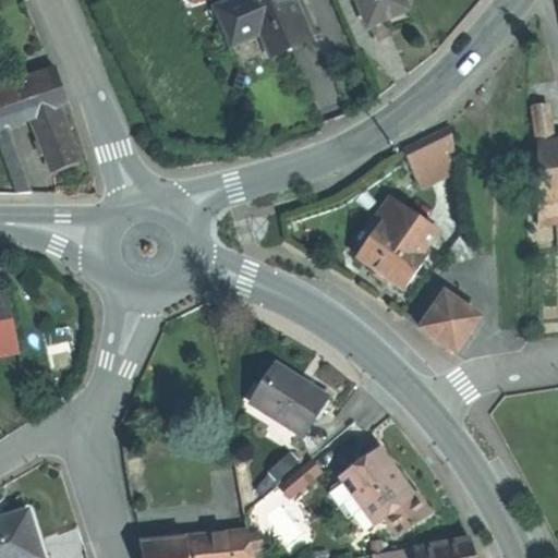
[(296,0),(234,0),(218,8),(234,46),(264,33),(274,55),(294,45),(313,37),(296,0)]
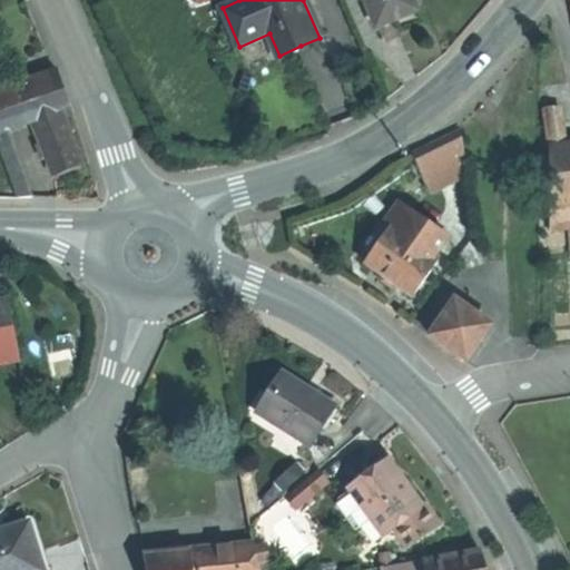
[(415,0),(367,0),(379,28),(399,20),(421,11),(415,0)]
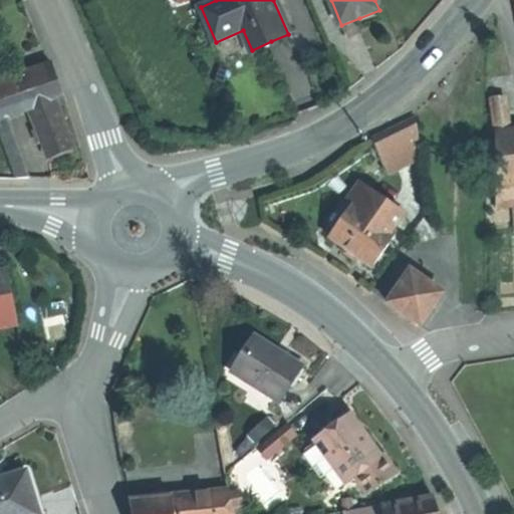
[(0,135),(15,180),(27,180),(6,118),(29,109),(54,100),(63,97),(57,79),(52,65),(49,66),(12,79),(13,82),(0,86),(0,135)]
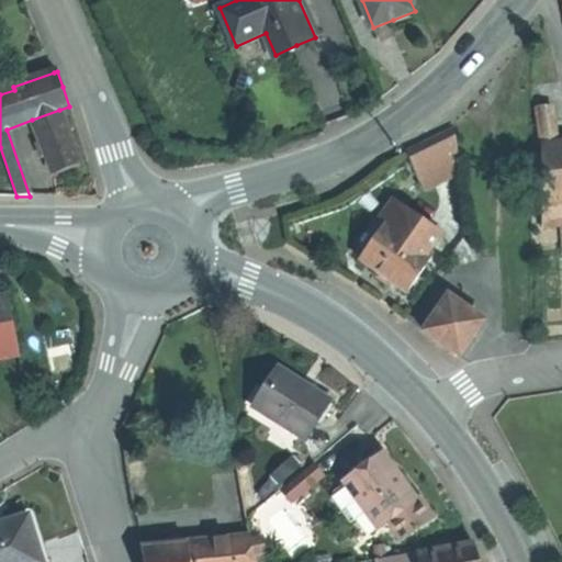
[(0,75),(0,94),(14,90),(13,87),(9,72),(0,75)]
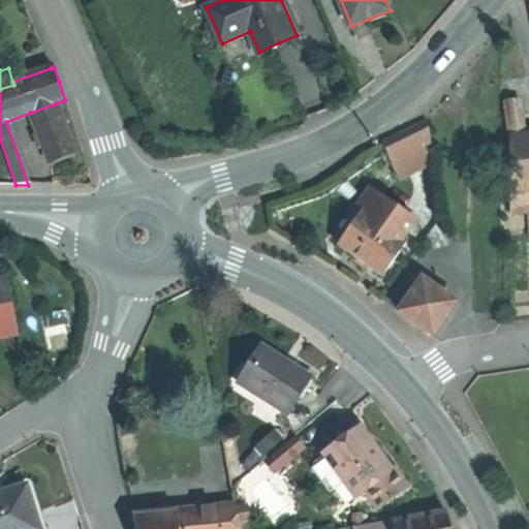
[(59,113),(68,110),(65,100),(56,103),(59,111),(59,113)]
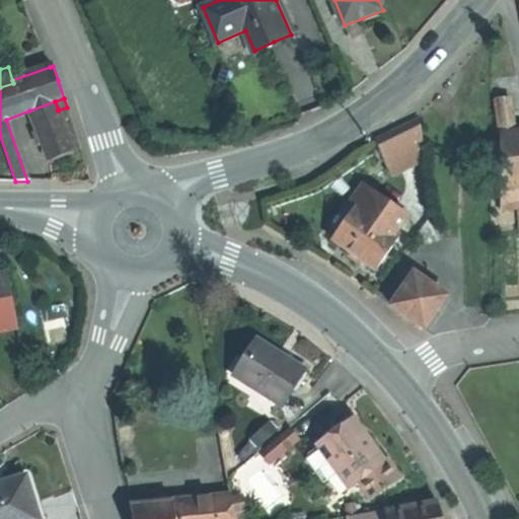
[(55,101),(29,110),(31,118),(58,108),(55,101)]
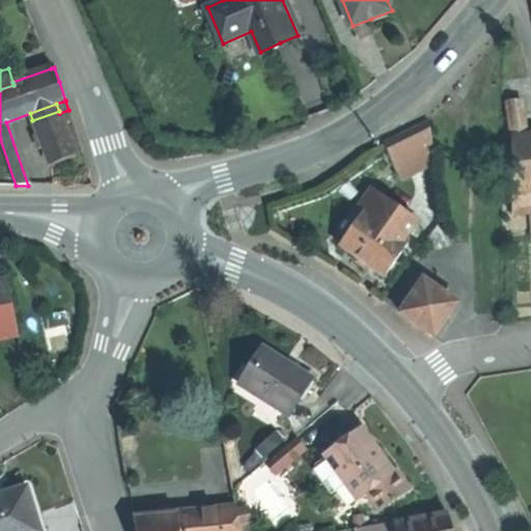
[(514,138),(530,135),(530,109),(513,111),(514,138)]
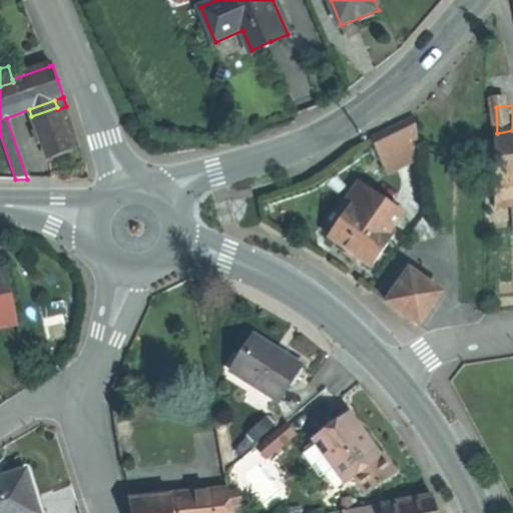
[(72,151),(57,109),(57,107),(31,116),(47,160),(60,155),(72,151)]
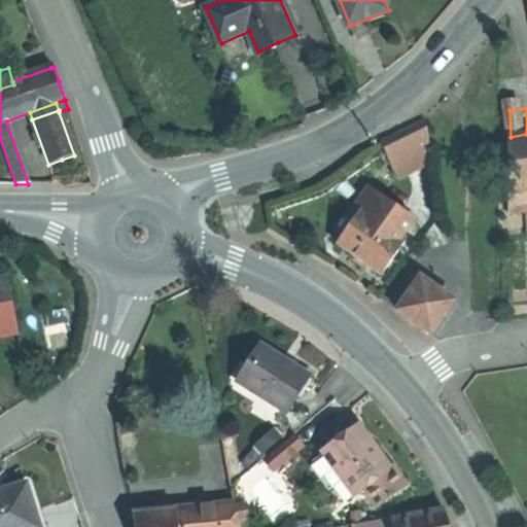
[(429,160),(427,124),(382,145),(395,175),(429,160)]
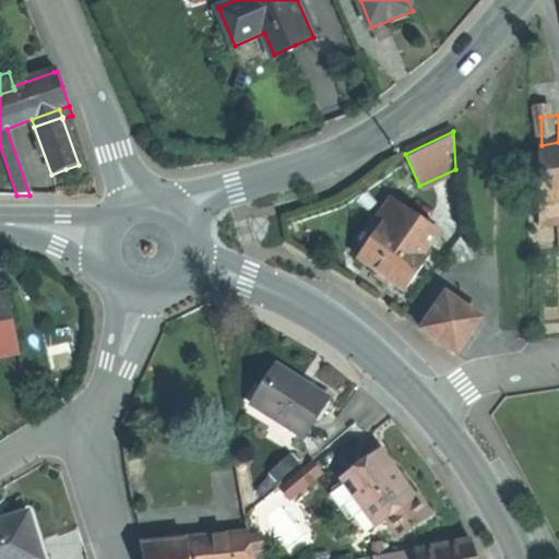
[(558,142),(542,145),(542,199),(543,199),(543,226),(558,224),(558,142)]
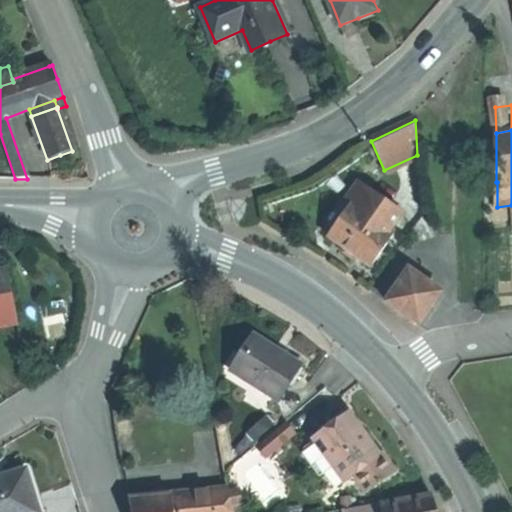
[(345,201),(350,205),(389,232),(401,215),(357,184),(345,201)]
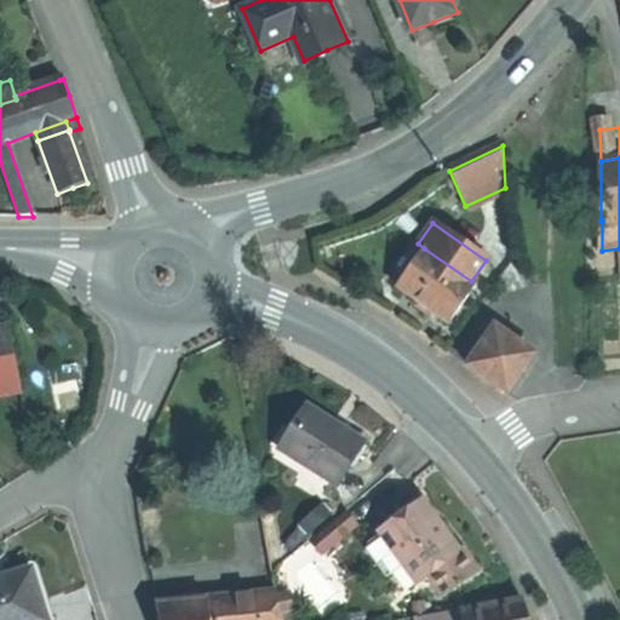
[(395,275),(402,280),(424,248),(418,244),(395,275)]
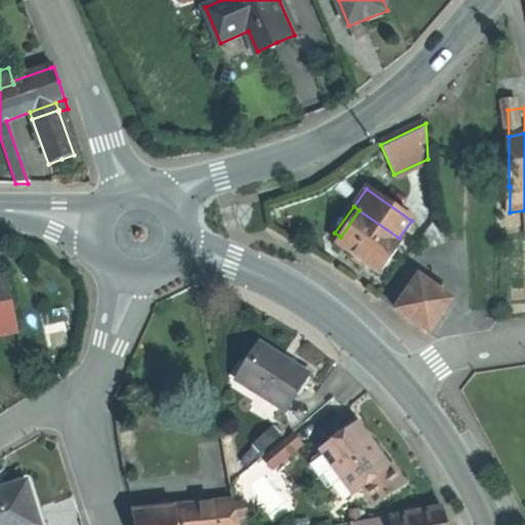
[(359,210),(340,237),(335,243),(349,252),(365,265),(379,275),(403,241),(399,238),(359,210)]
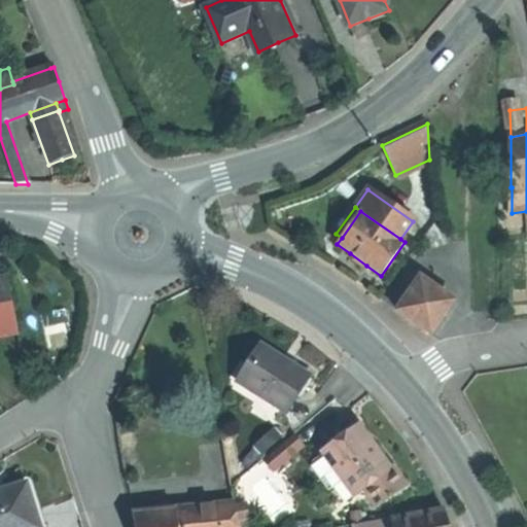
[(366,266),(350,253),(347,257),(355,264),(363,270),(366,266)]
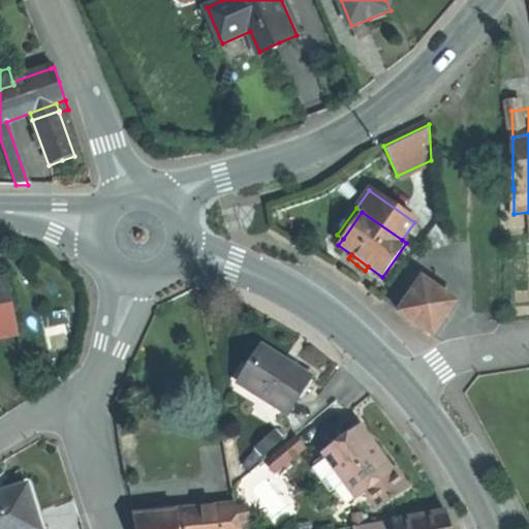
[(422,278),(397,312),(415,324),(431,336),(455,303),(422,278)]
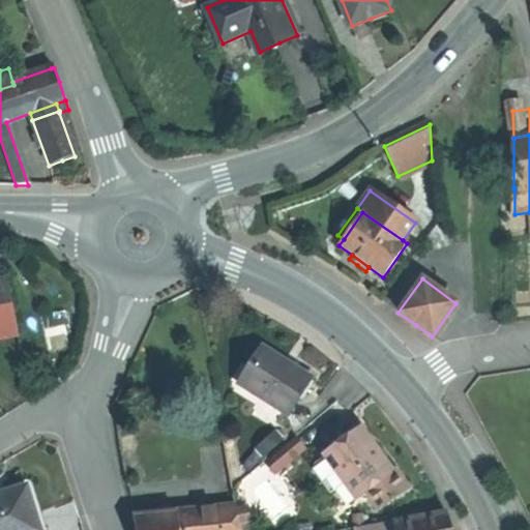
[(0,339),(19,335),(8,282),(0,283),(0,339)]
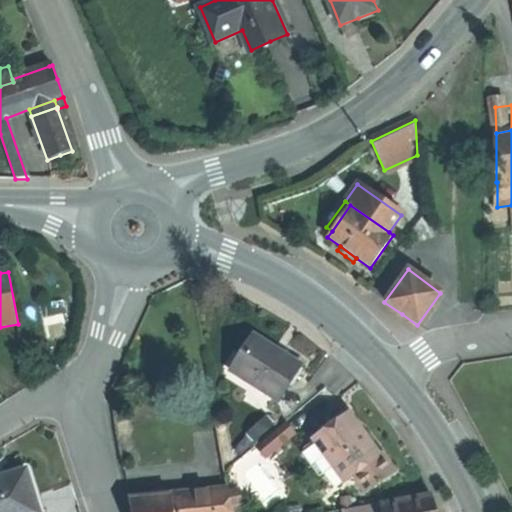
[(276,352),(255,338),(231,373),(273,402),(298,368),(276,352)]
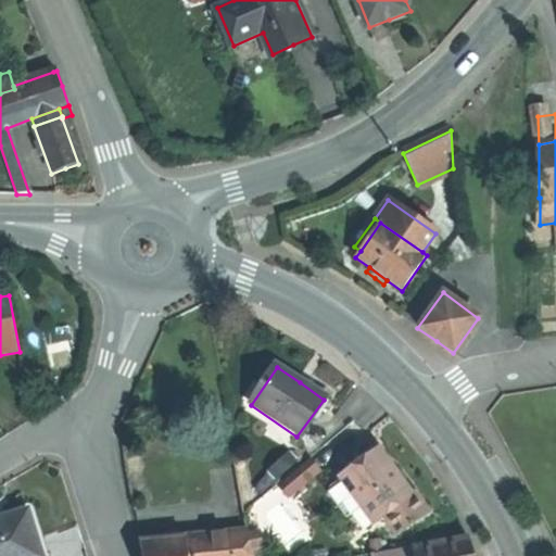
[(375,523),(384,516),(413,495),(412,494),(395,472),(378,450),(341,477),(344,481),(363,507),(375,523)]
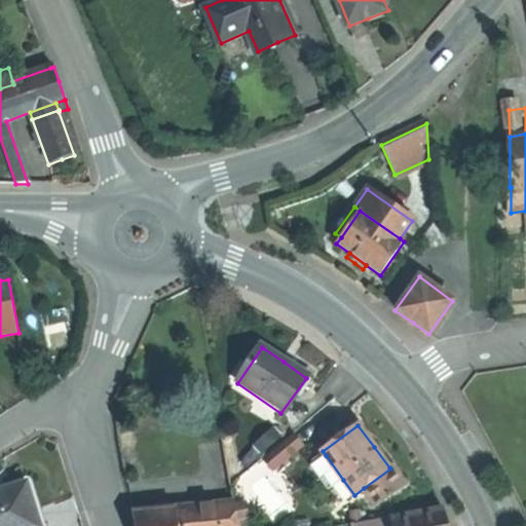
[(274,470),(303,445),(293,434),(264,458),(274,470)]
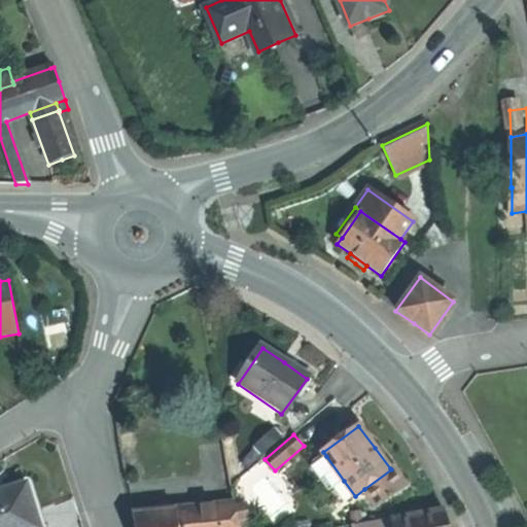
[(329,491),(344,481),(326,456),(312,467),(329,491)]
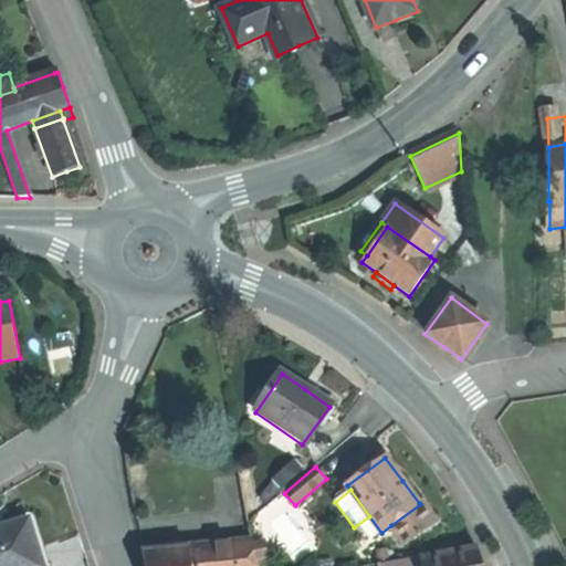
[(420,504),(391,525),(406,544),(436,521),(421,501),(419,503),(420,504)]
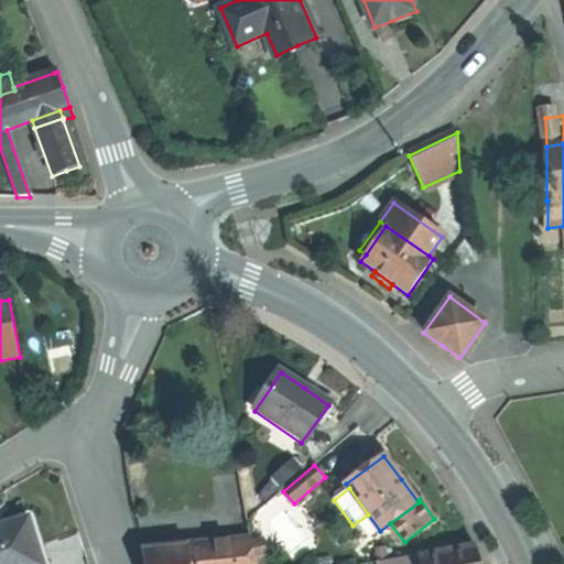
[(0,563),(43,563),(30,519),(0,528),(0,563)]
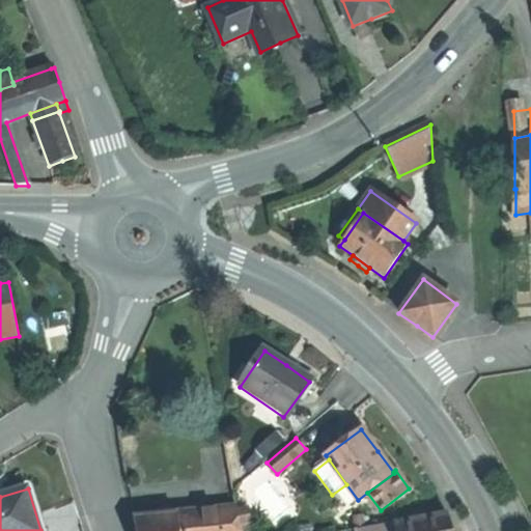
[(238,511),(236,507),(214,509),(216,530),(240,530),(240,527),(238,511)]
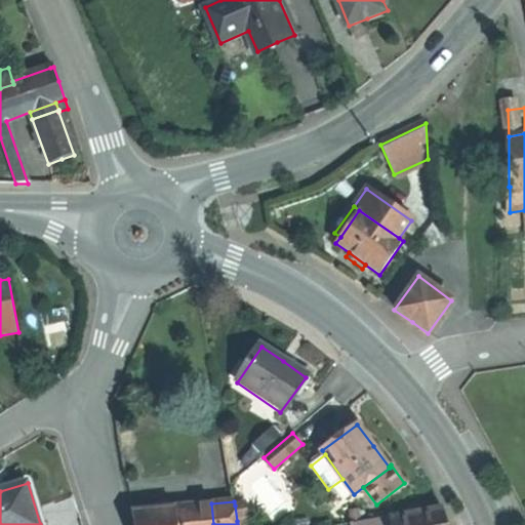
[(213,524),(211,503),(196,505),(198,524),(213,524)]
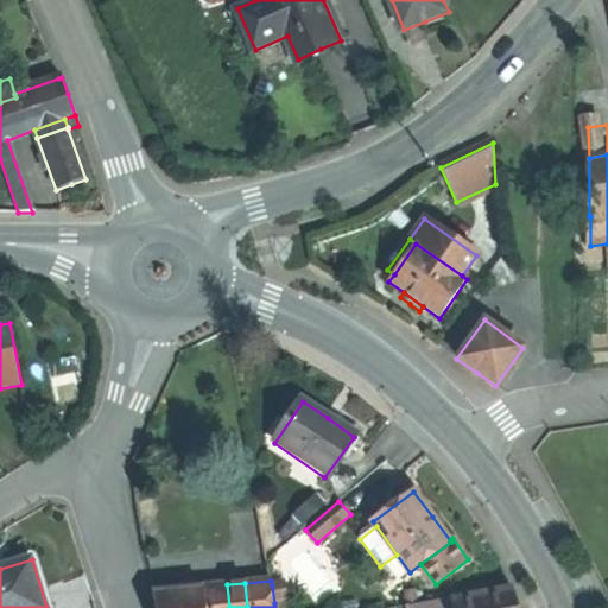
[(229,607),(227,584),(202,587),(203,607),(229,607)]
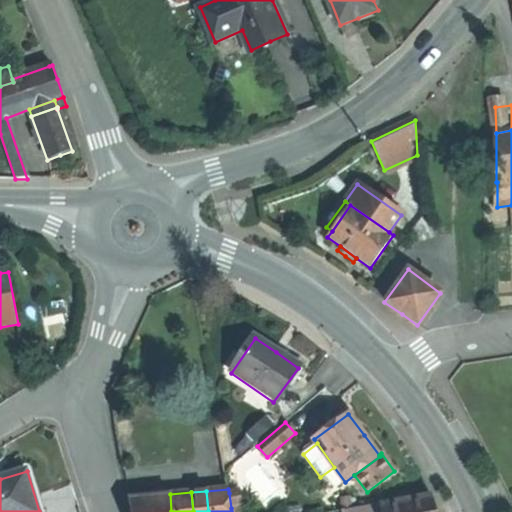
[(238,492),(229,493),(231,508),(241,506),(238,492)]
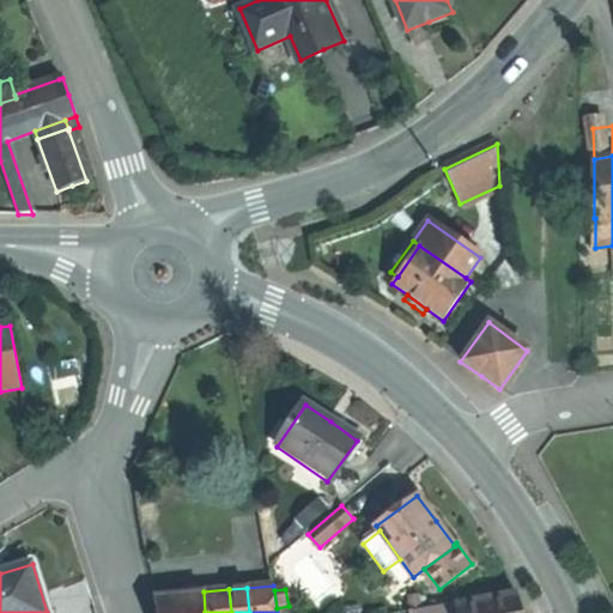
[(205,612),(204,592),(155,598),(158,612),(205,612)]
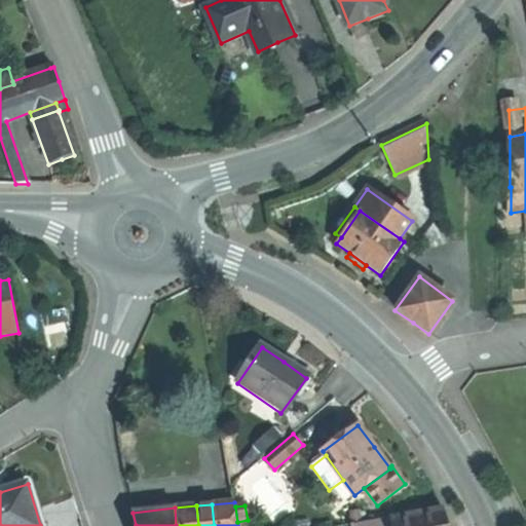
[(351,523),(362,522),(360,510),(350,512),(351,523)]
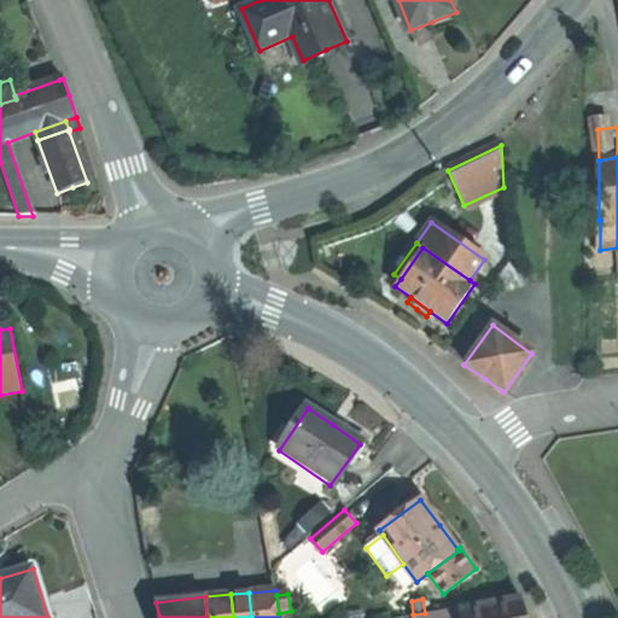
[(525,617),(520,600),(461,612),(461,617),(525,617)]
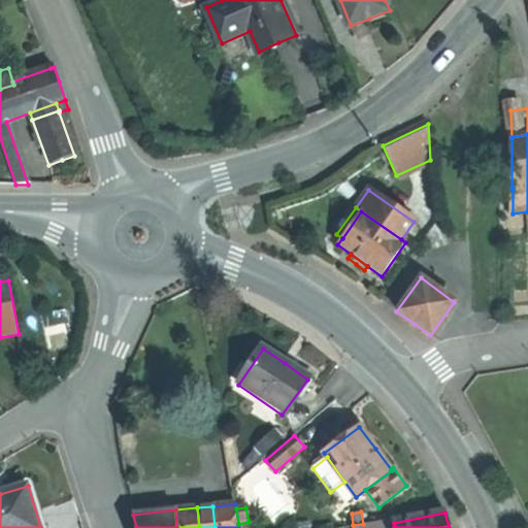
[(394,527),(394,523),(393,519),(376,522),(377,527),(394,527)]
